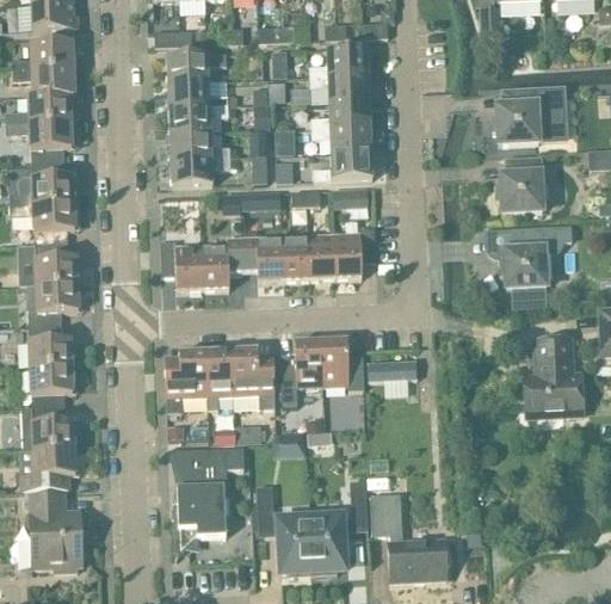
[(600,23),(610,22),(610,1),(599,2),(600,23)]
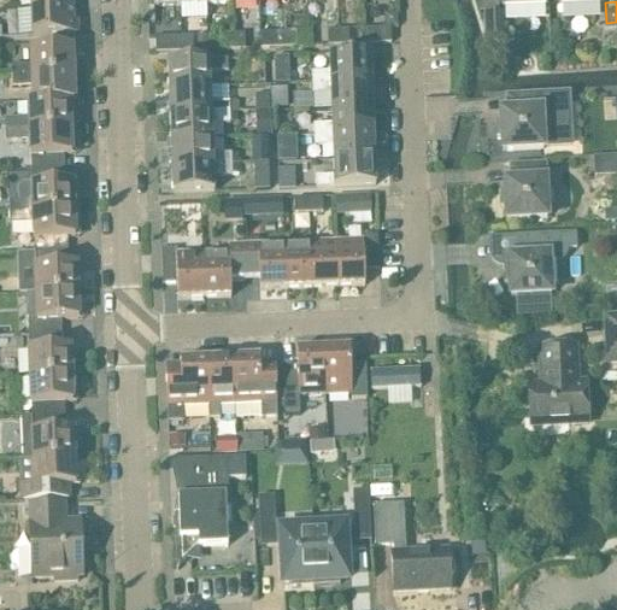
[(74,23),(72,4),(31,5),(31,31),(76,29),(75,23),(74,23)]
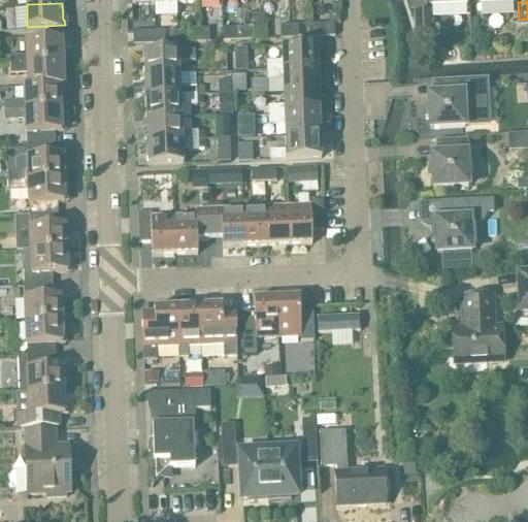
[(434,23),(433,6),(419,6),(420,24),(434,23)]
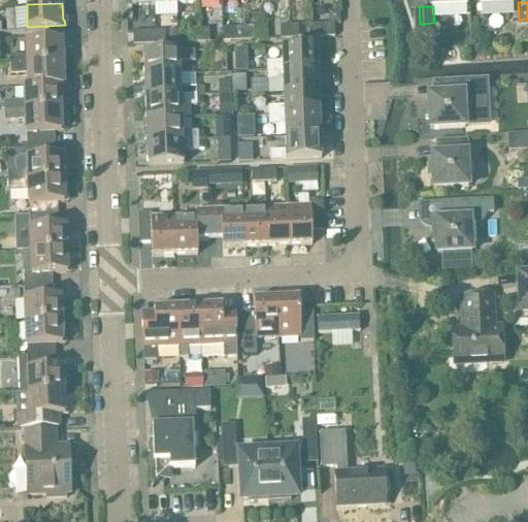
[(339,7),(328,7),(329,19),(339,19),(339,7)]
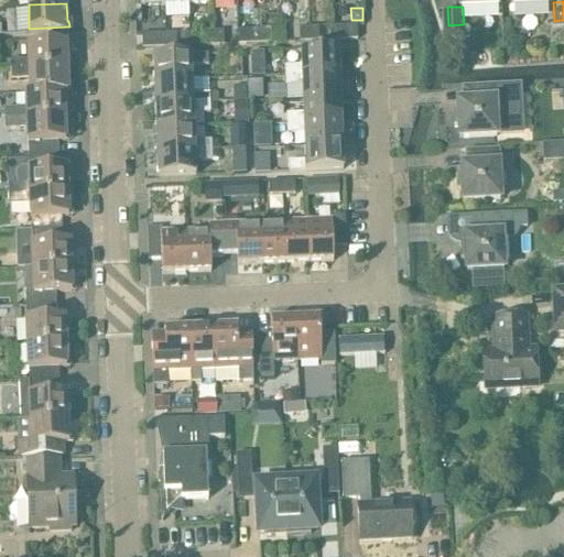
[(357,35),(357,21),(332,22),(333,35),(357,35)]
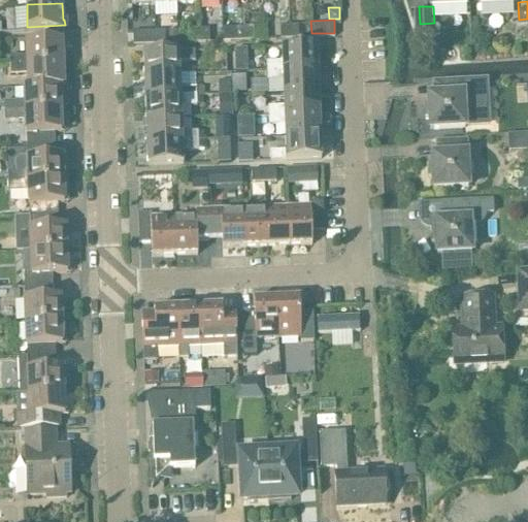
[(289,21),(281,22),(281,35),(290,34),(289,21)]
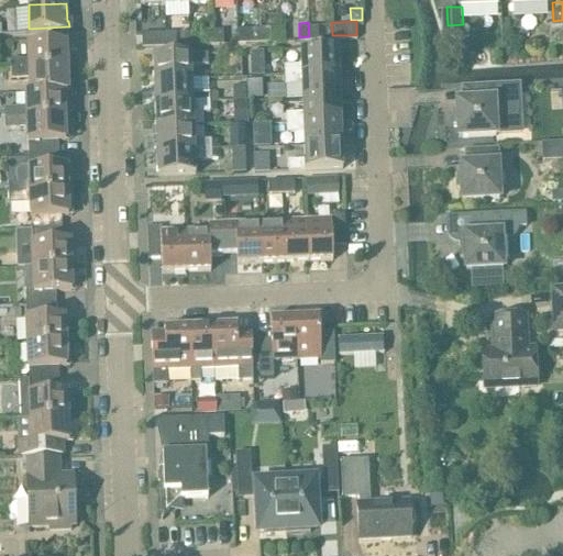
[(318,22),(308,22),(309,36),(318,36),(318,22)]
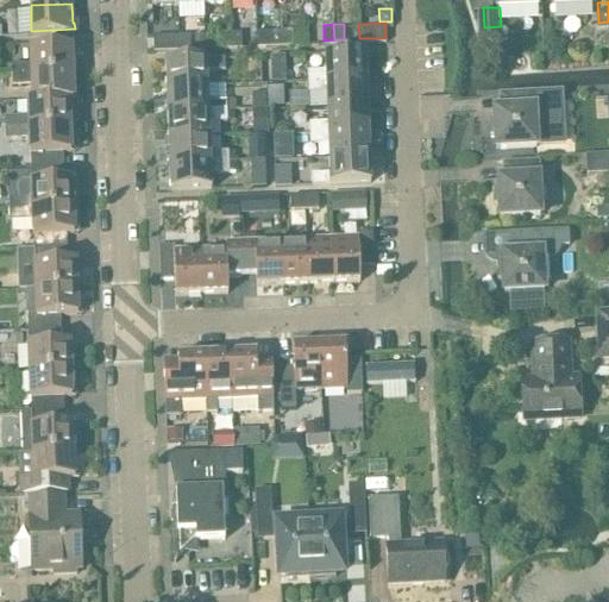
[(282,26),(271,27),(272,42),(283,42),(282,26)]
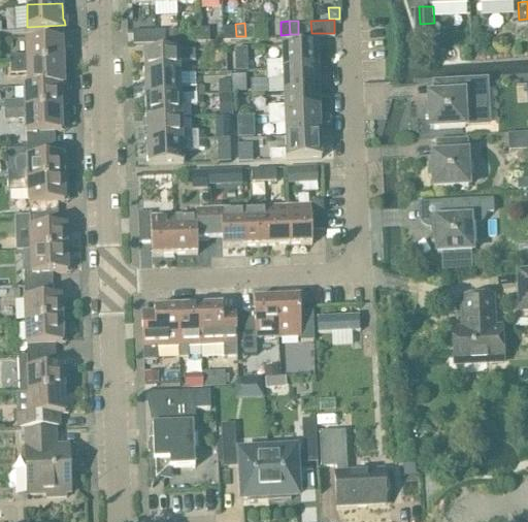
[(254,23),(244,23),(245,36),(254,36),(254,23)]
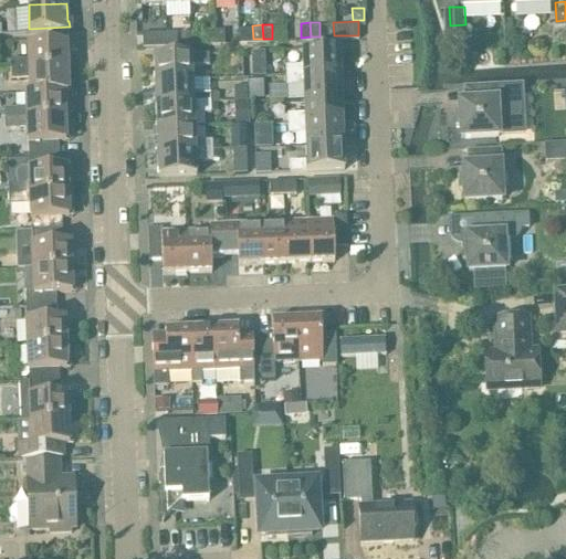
[(215,27),(205,27),(206,41),(215,41),(215,27)]
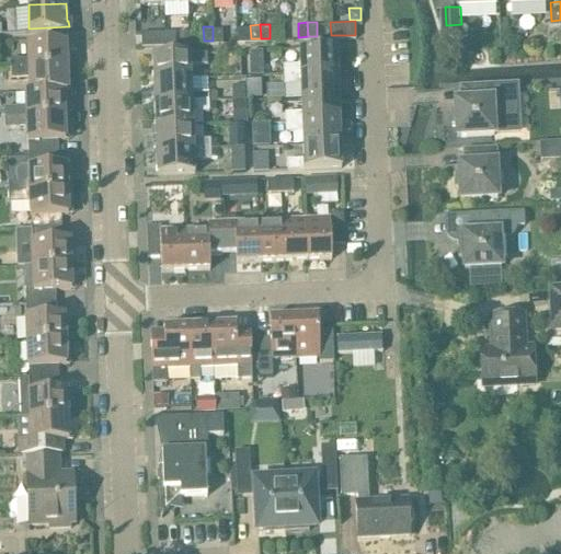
[(222,26),(213,26),(213,41),(222,39),(222,26)]
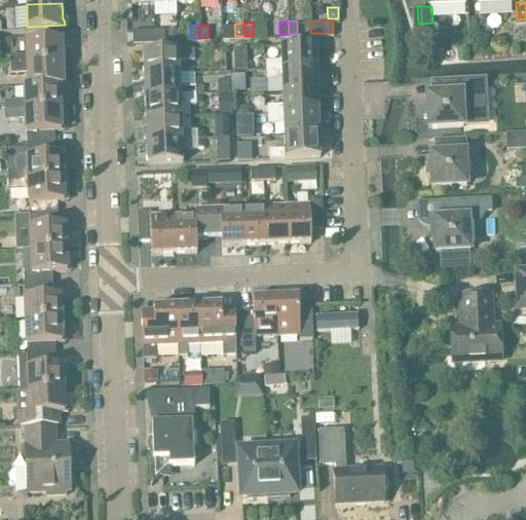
[(164,26),(154,27),(155,40),(164,39),(164,26)]
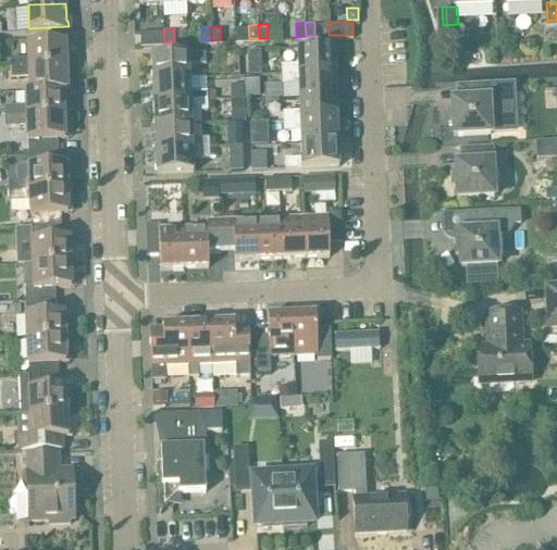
[(140,42),(164,42),(163,28),(139,29),(140,42)]
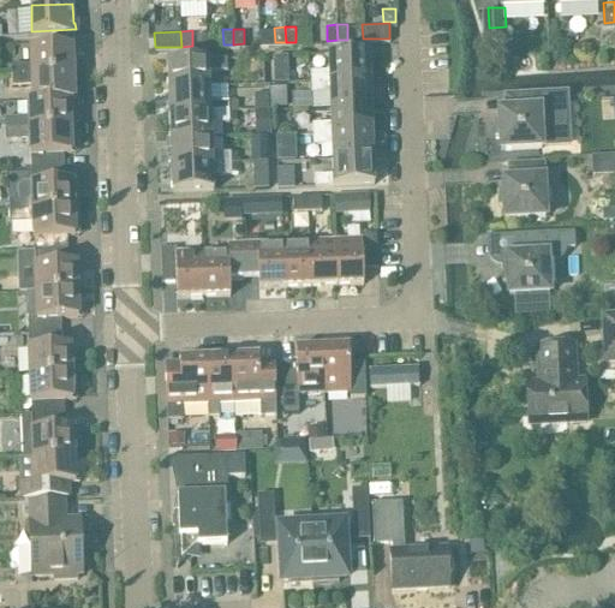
[(11,60),(12,71),(72,69),(71,41),(30,43),(31,59),(11,60)]
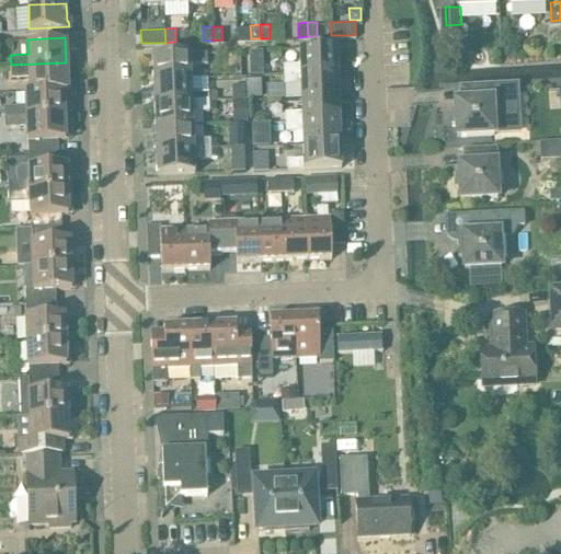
[(283,61),(284,71),(338,69),(336,44),(299,46),(300,60),(283,61)]
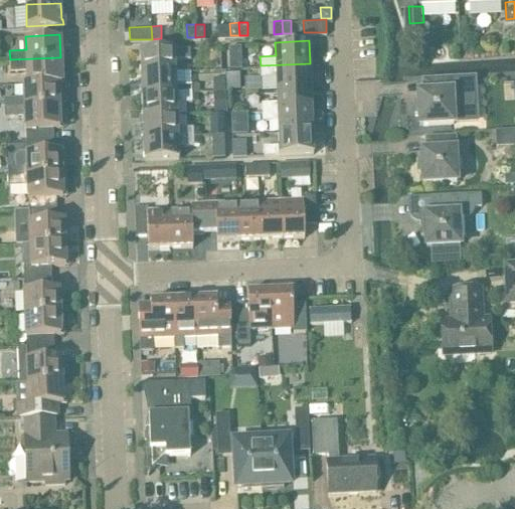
[(140,47),(141,69),(175,68),(174,55),(190,55),(190,45),(140,47)]
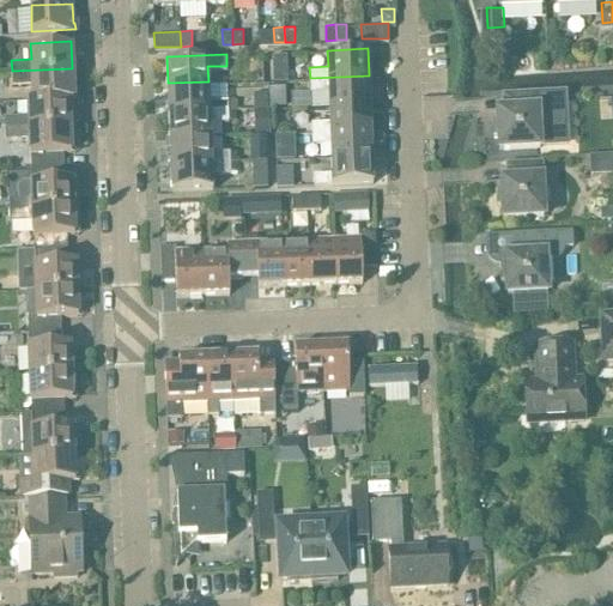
[(28,96),(28,97),(73,95),(72,68),(12,71),(12,82),(32,80),(32,96),(28,96)]
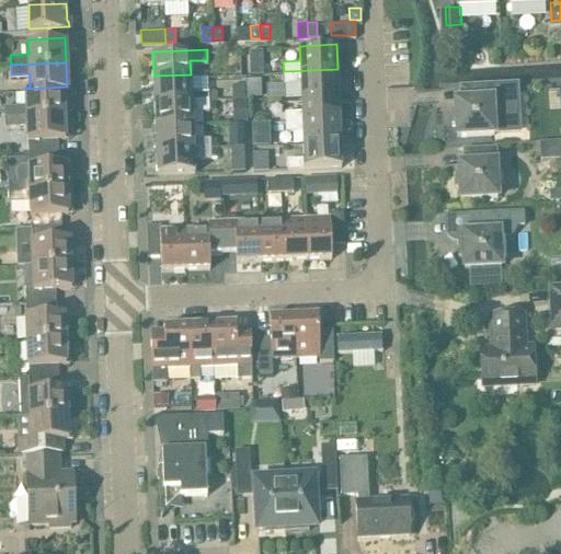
[(261,71),(261,62),(250,62),(250,71),(261,71)]
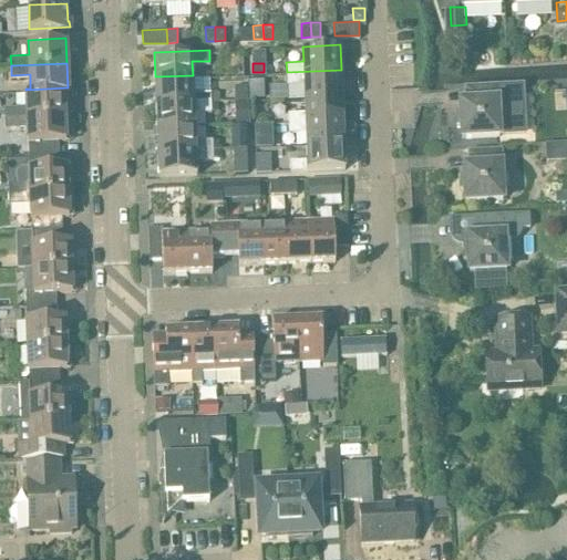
[(342,93),(341,70),(287,72),(287,82),(303,81),(305,95),(342,93)]
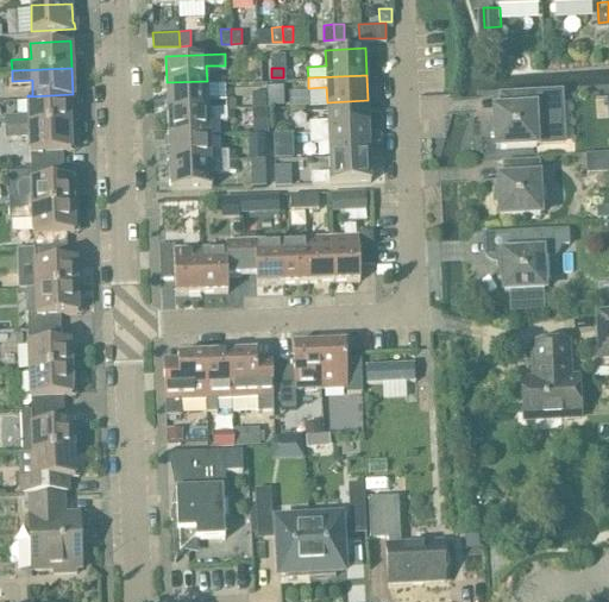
[(207,96),(207,81),(167,82),(168,108),(226,106),(226,95),(207,96)]
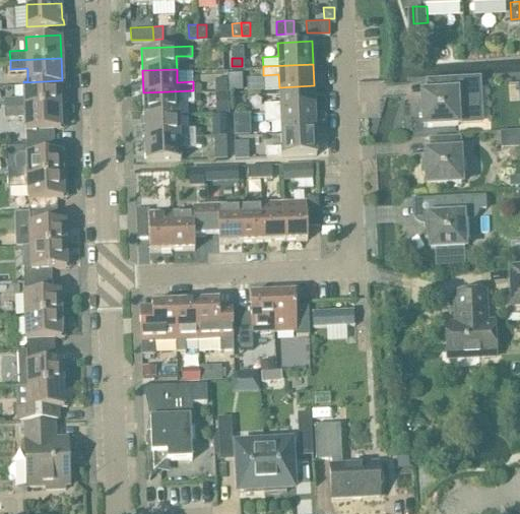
[(228,71),(229,87),(242,87),(242,70),(228,71)]
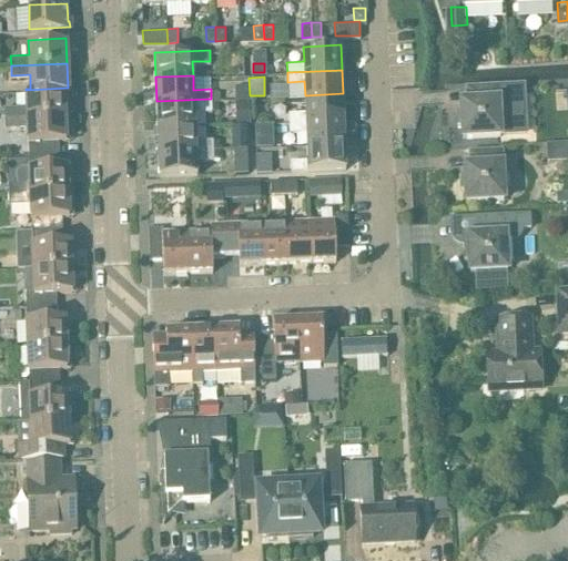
[(249,97),(247,79),(237,79),(239,97),(249,97)]
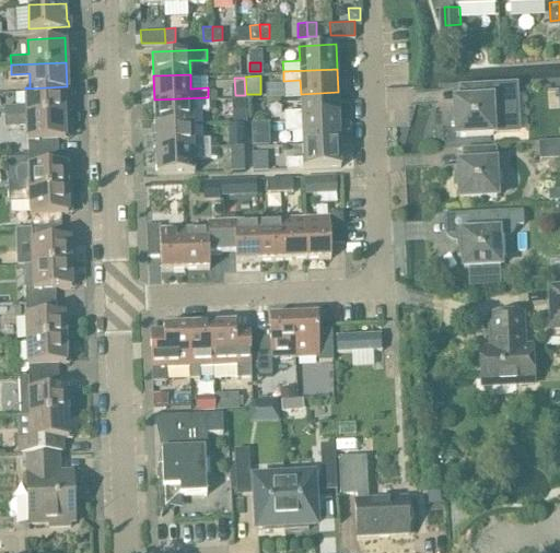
[(455,105),(450,105),(451,119),(455,119),(456,131),(493,130),(492,124),(498,122),(497,112),(516,112),(515,81),(490,82),(461,83),(461,96),(454,96),(455,105)]
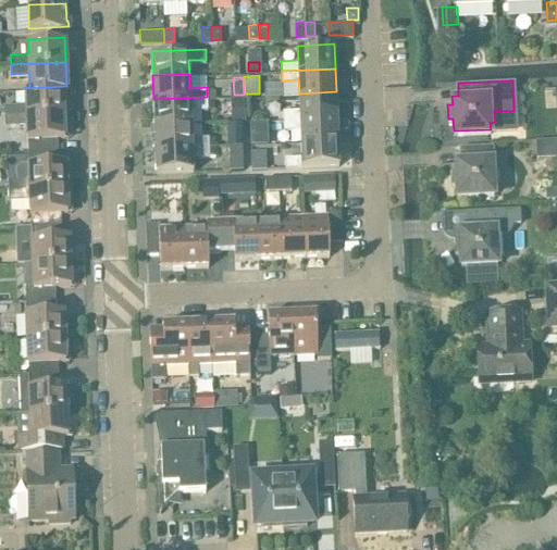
[(66,87),(66,86),(25,88),(26,102),(8,102),(8,113),(63,110),(62,87),(66,87)]
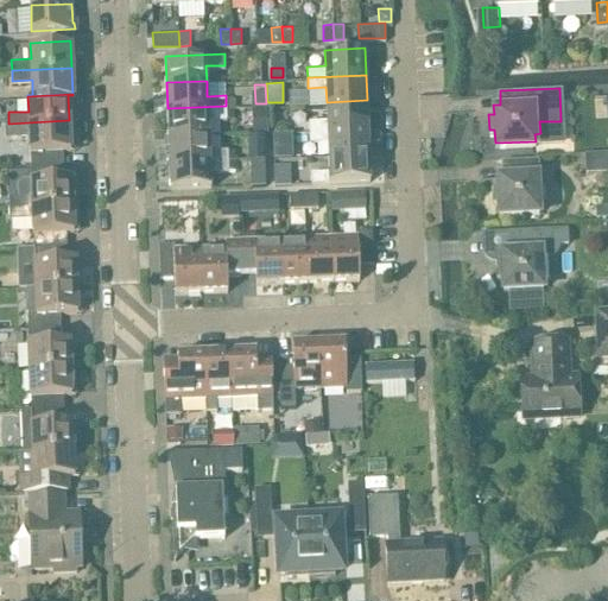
[(309,118),(309,128),(368,126),(367,100),(327,102),(327,116),(309,118)]
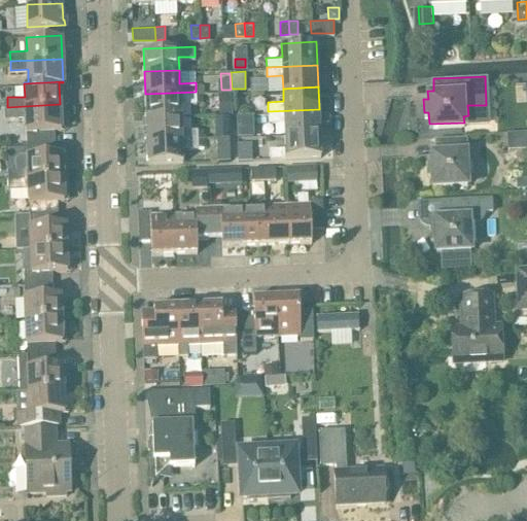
[(145,94),(146,115),(181,114),(180,102),(197,101),(196,92),(145,94)]
